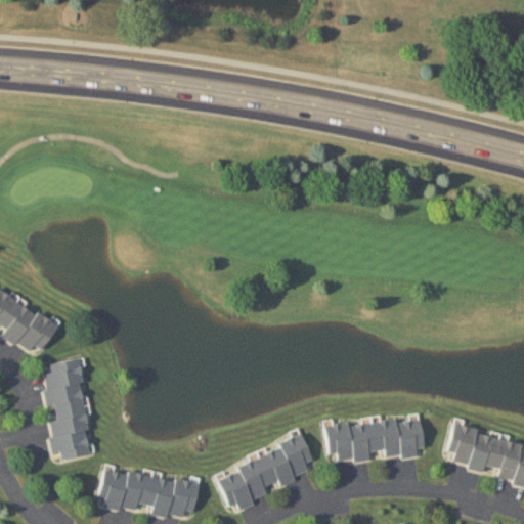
[(58,324),(0,286),(0,334),(37,358),(58,324)]
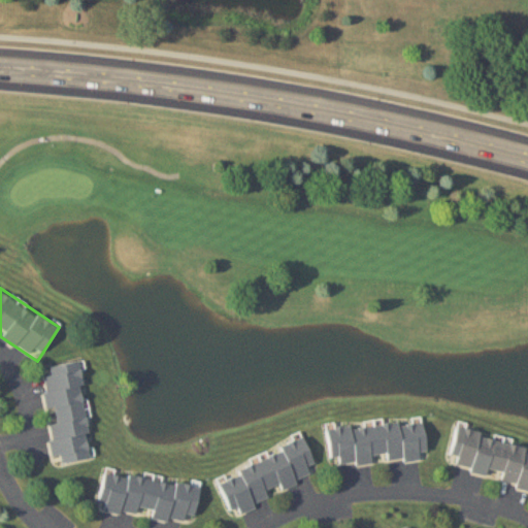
[(81,363),(44,366),(47,409),(57,408),(58,425),(52,425),(54,461),(89,458),(81,363)]
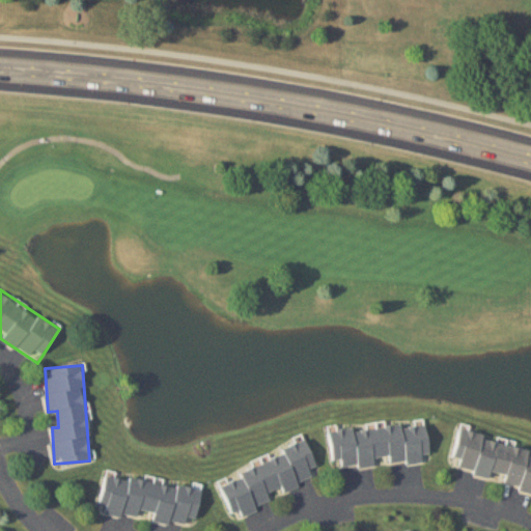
[(389,465),(428,463),(426,423),(330,429),(332,460),(341,459),(342,470),(375,468),(375,457),(389,456),(389,465)]
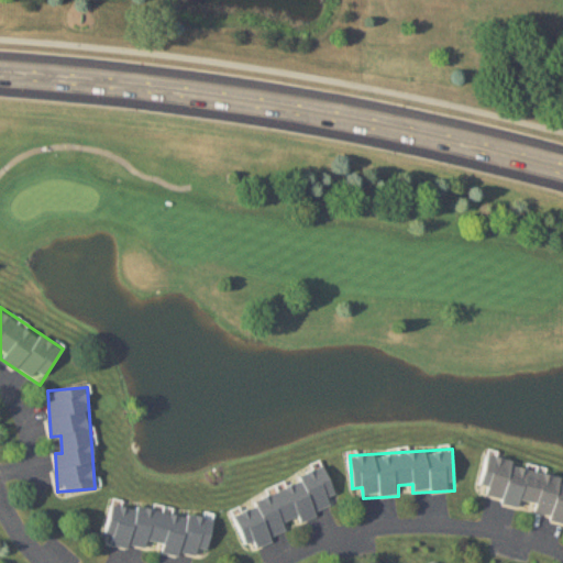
[(562,478),(488,455),(479,484),(489,487),(486,497),(562,520),(562,478)]
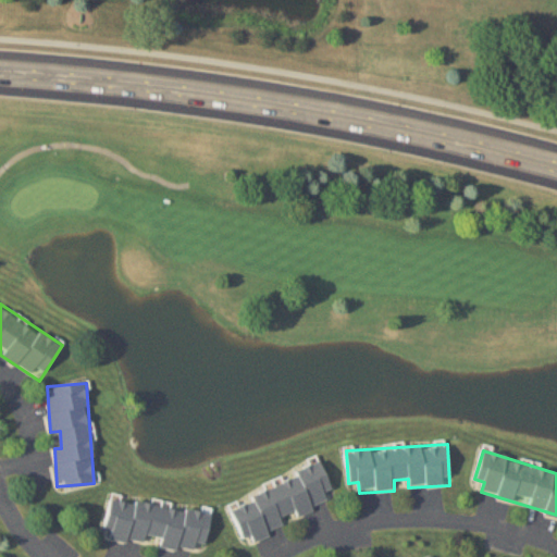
[(229,504),(244,539),(250,535),(252,541),(285,528),(281,517),(296,510),(298,516),(330,503),(324,491),(331,489),(322,466),(229,504)]
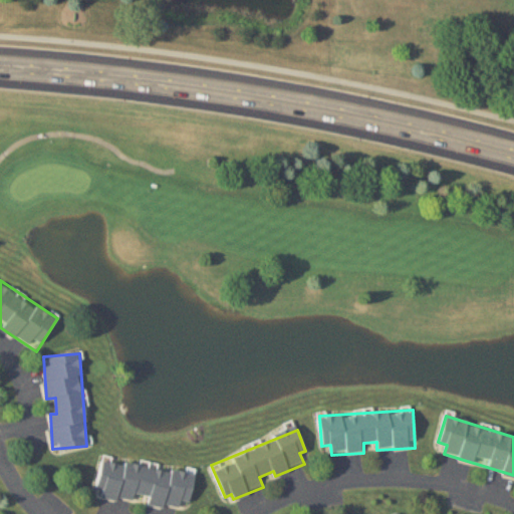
[(189,510),(194,472),(102,460),(97,497),(145,503),(145,504),(189,510)]
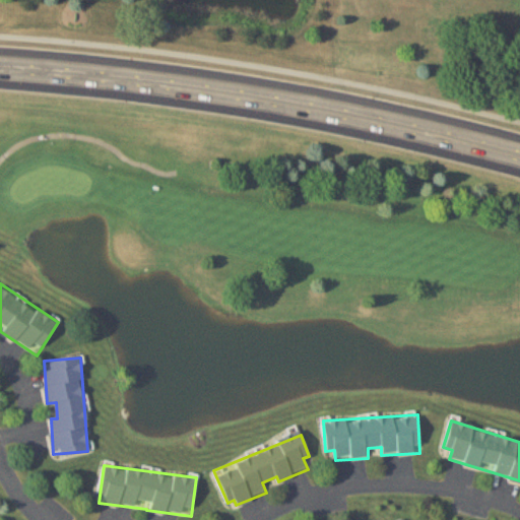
All buildings are outlined.
